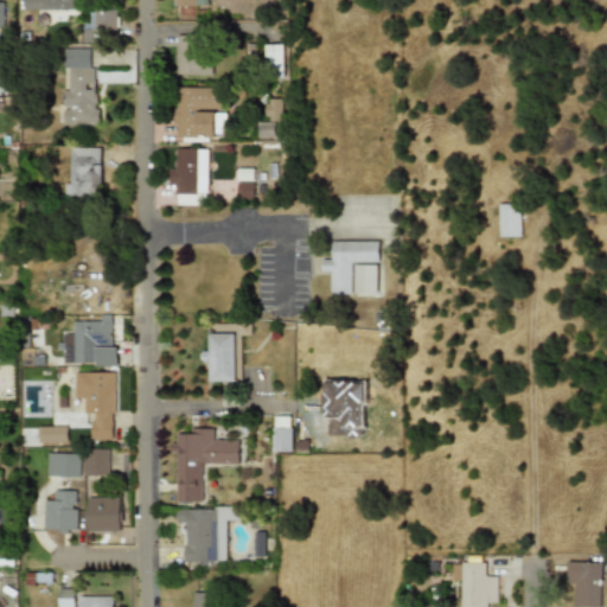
[(21,0),(21,10),(75,11),(75,0),(21,0)]
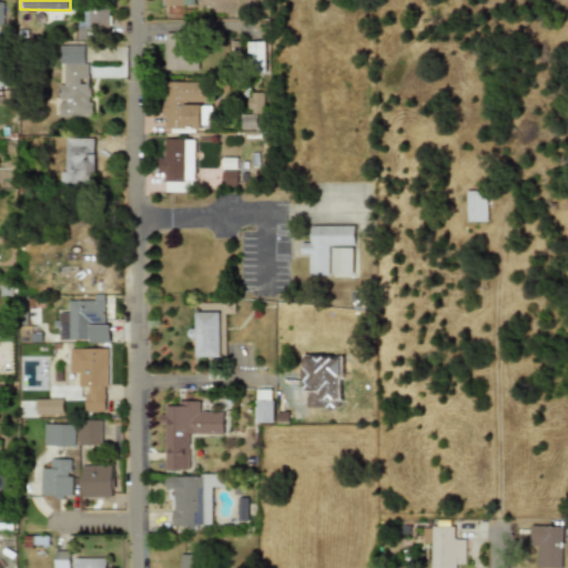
[(88,6),(87,31),(108,32),(109,7),(88,6)]
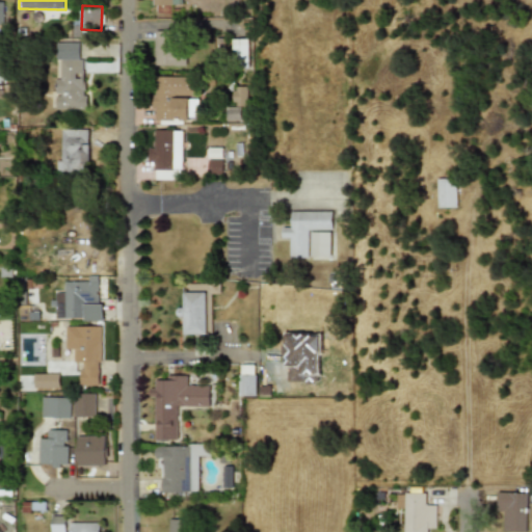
[(153,64),(182,65),(183,31),(154,31),(153,64)]
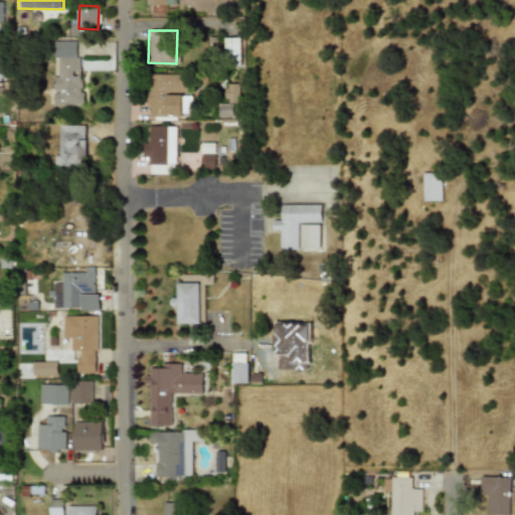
[(239,37),(223,38),(224,66),(240,66),(239,37)]
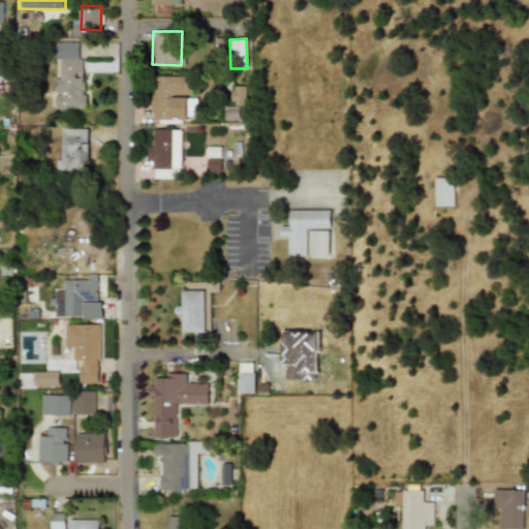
[(54,107),(84,109),(84,95),(81,95),(81,42),(54,42),(54,59),(58,59),(58,79),(54,79),(54,107)]
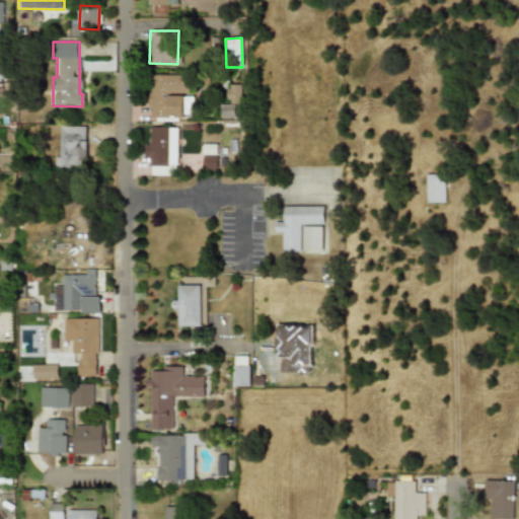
[(184,118),(184,75),(149,75),(149,118),(184,118)]
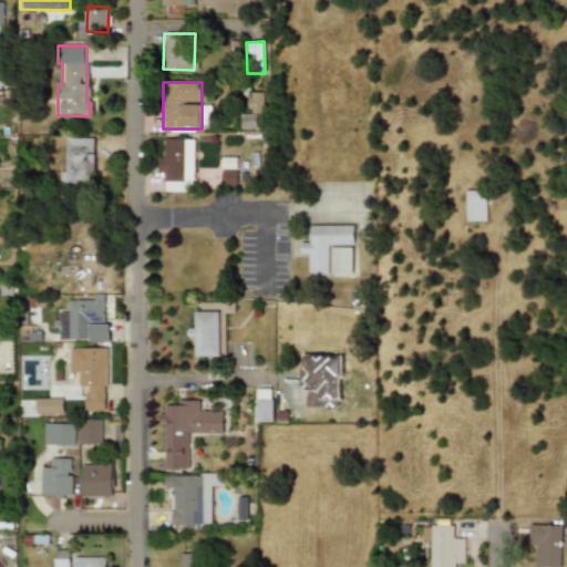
[(261,92),(246,93),(247,113),(263,113),(261,92)]
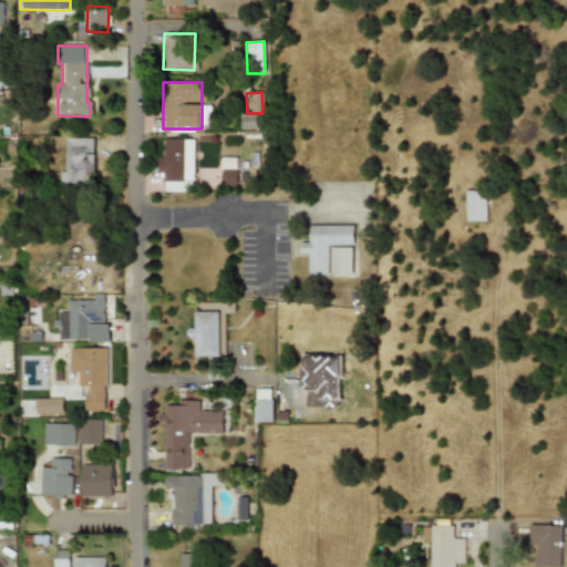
[(239,129),(255,129),(255,114),(239,114),(239,129)]
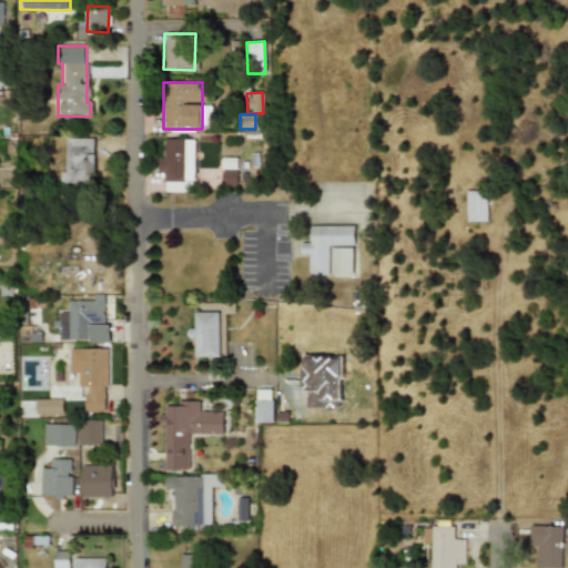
[(92,139),(64,138),(63,172),(60,172),(60,185),(92,185),(92,139)]
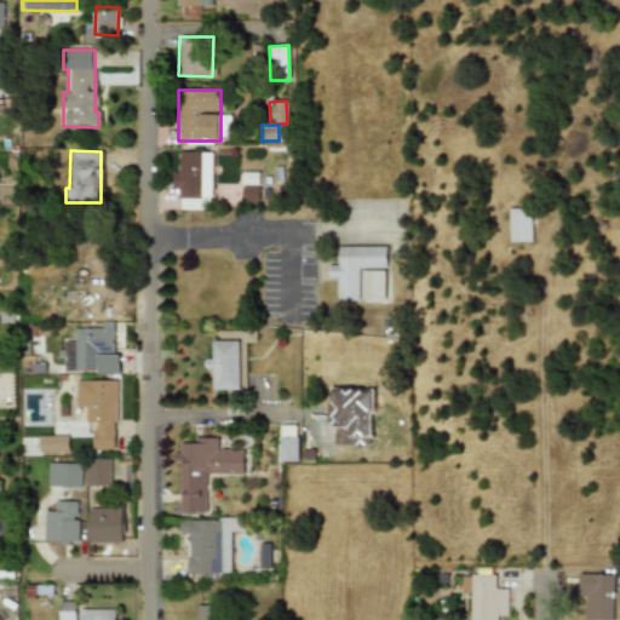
[(211,153),(178,151),(178,172),(171,172),(171,188),(178,189),(178,197),(211,199),(211,153)]
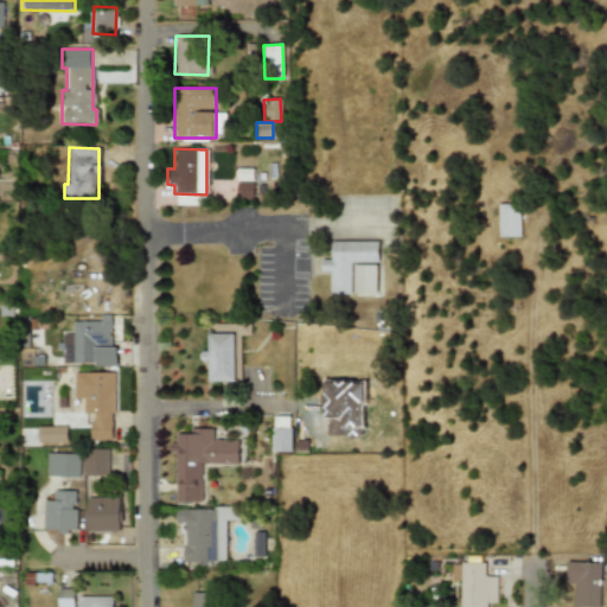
[(235,198),(253,199),(254,183),(236,183),(235,198)]
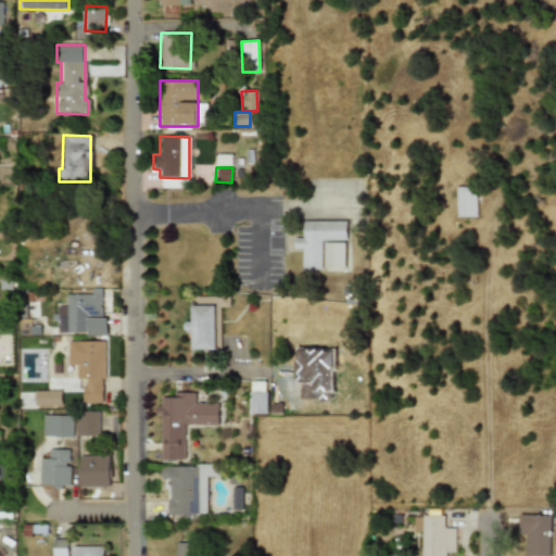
[(456,217),(476,216),(475,187),(455,187),(456,217)]
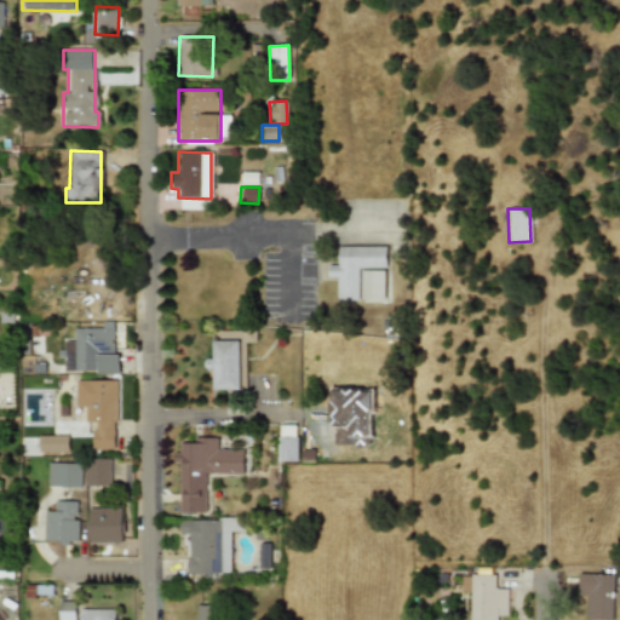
[(336,300),(359,300),(357,268),(385,268),(385,246),(337,246),(338,264),(327,265),(327,277),(336,277),(336,300)]
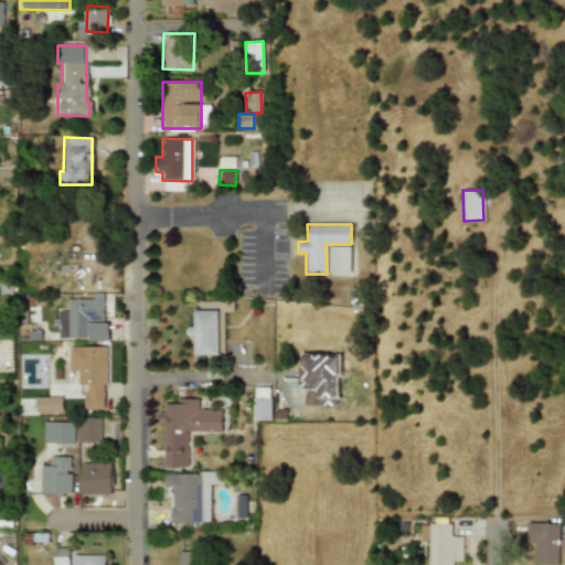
[(328,273),(350,273),(350,247),(329,246),(328,273)]
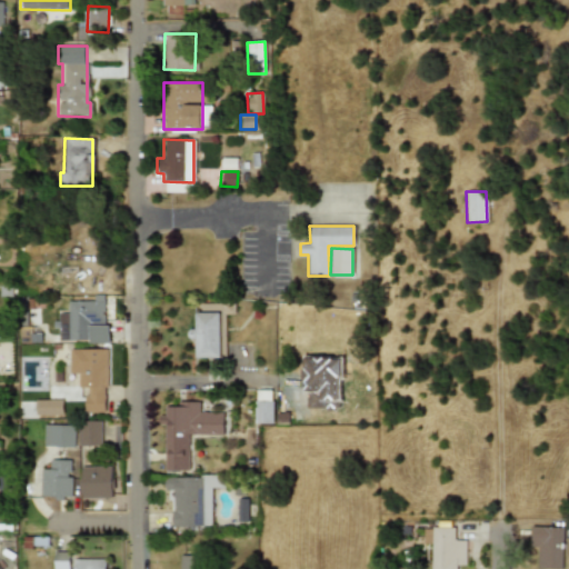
[(58,340),(86,340),(86,325),(103,325),(103,296),(92,296),(92,301),(67,301),(67,313),(56,312),(56,328),(58,328),(58,340)]
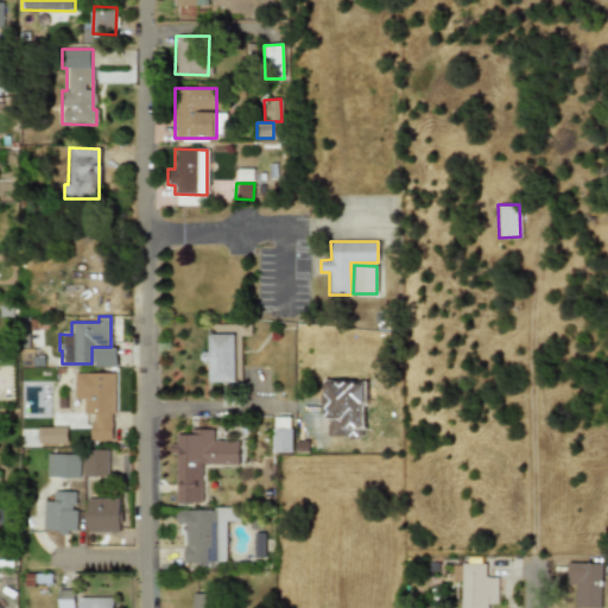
[(214,325),(214,335),(236,334),(238,381),(241,381),(240,336),(251,336),(251,325),(214,325)]
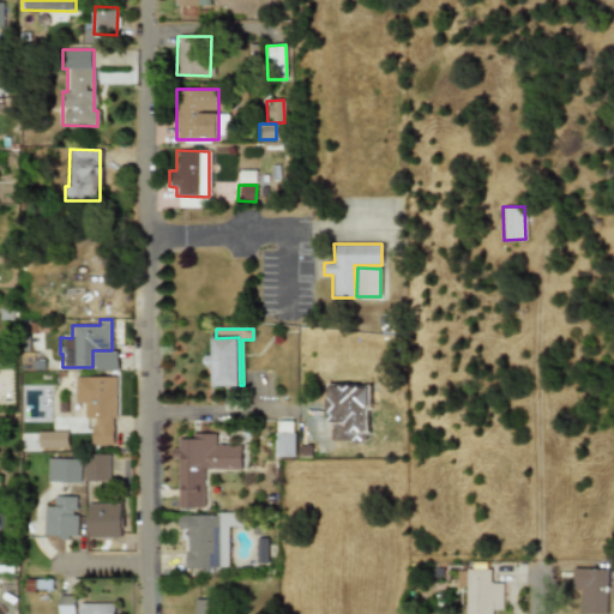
[(211,386),(238,386),(238,338),(209,338),(209,366),(212,366),(211,386)]
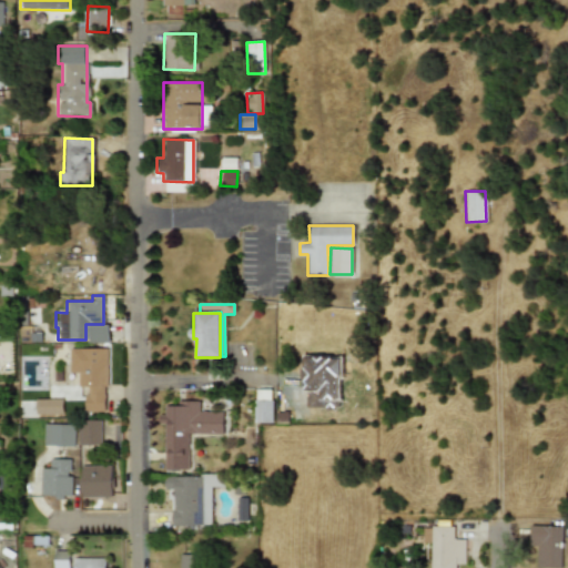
[(108,343),(108,325),(88,324),(87,342),(108,343)]
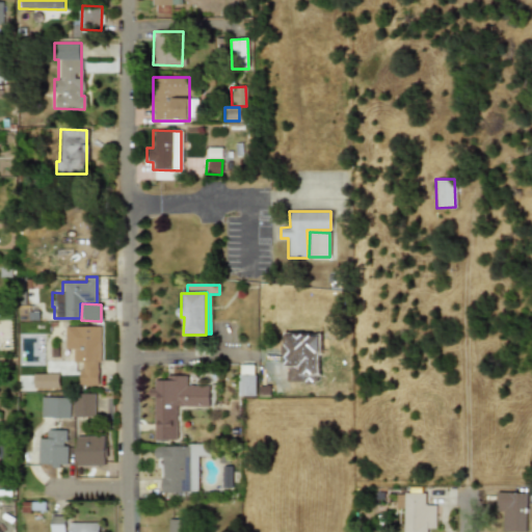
[(80,386),(99,386),(99,326),(64,326),(64,349),(73,349),(73,362),(79,362),(80,386)]
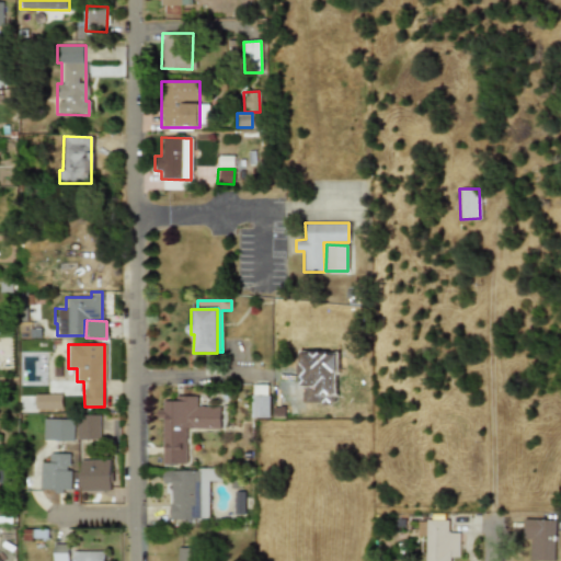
[(250,418),(267,418),(268,385),(251,385),(250,418)]
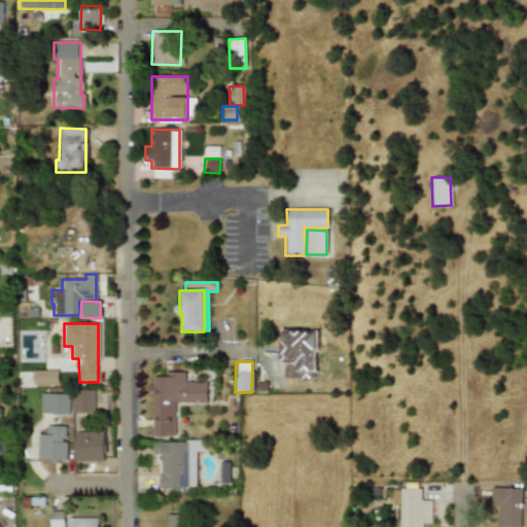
[(35,383),(56,384),(57,371),(35,370),(35,383)]
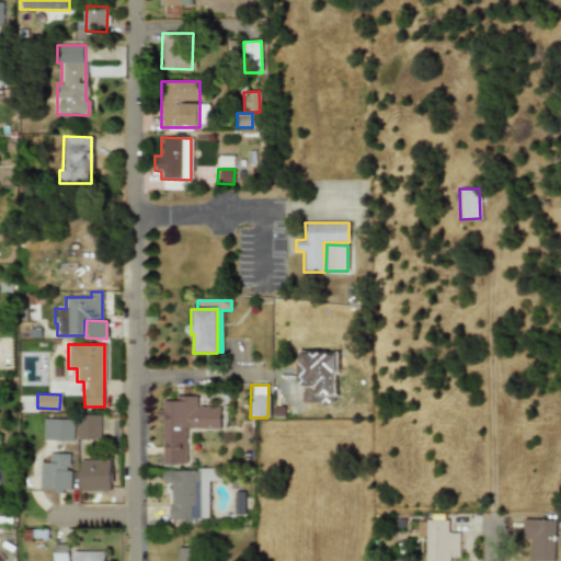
[(220,428),(220,407),(197,407),(197,400),(162,400),(162,410),(157,410),(157,419),(162,419),(162,464),(186,464),(186,428),(220,428)]
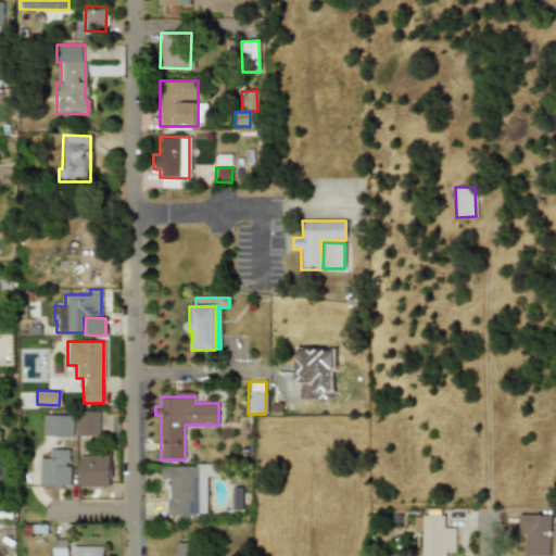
[(98,411),(76,412),(77,437),(99,436),(98,411)]
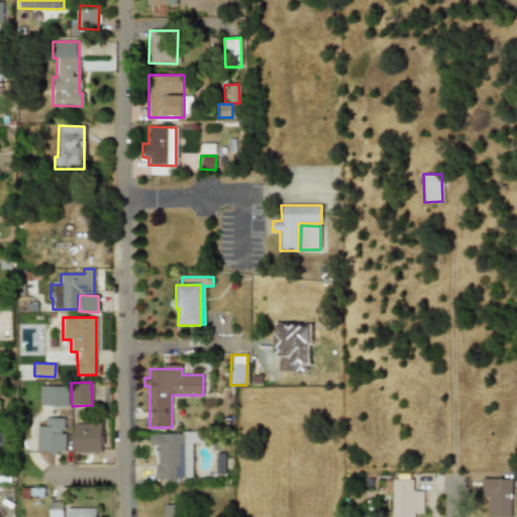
[(67,387),(38,386),(38,405),(66,406),(67,387)]
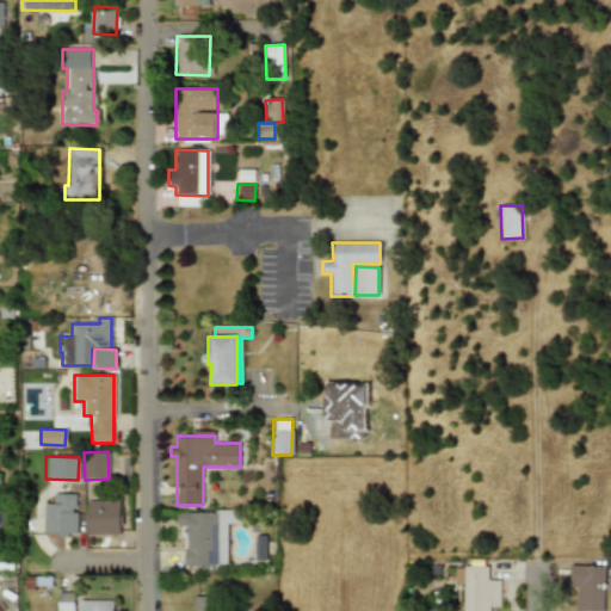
[(43,504),(42,532),(75,534),(76,512),(73,512),(74,494),(53,493),(51,504),(43,504)]
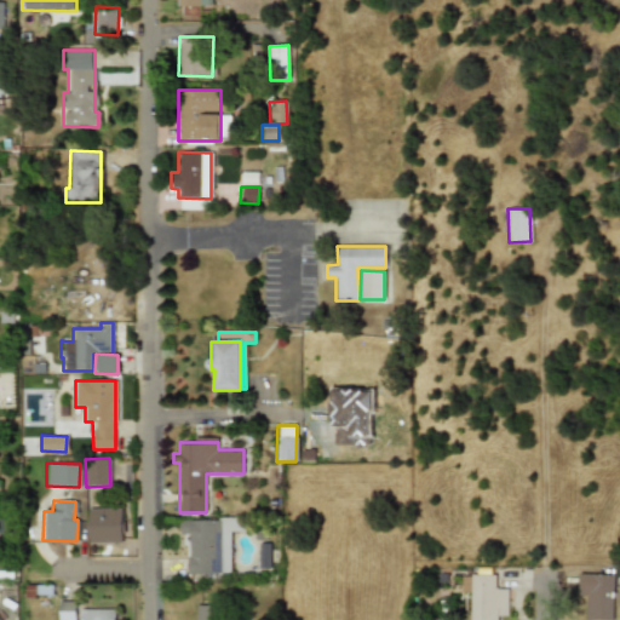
[(121,543),(121,507),(87,509),(89,544),(121,543)]
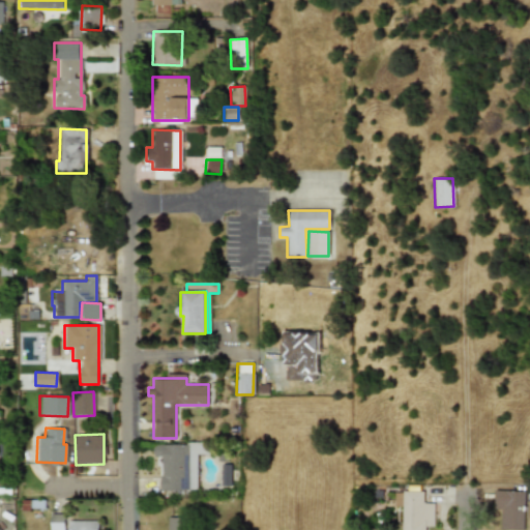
[(160,491),(197,491),(196,454),(206,453),(206,444),(153,444),(154,458),(160,458),(160,491)]
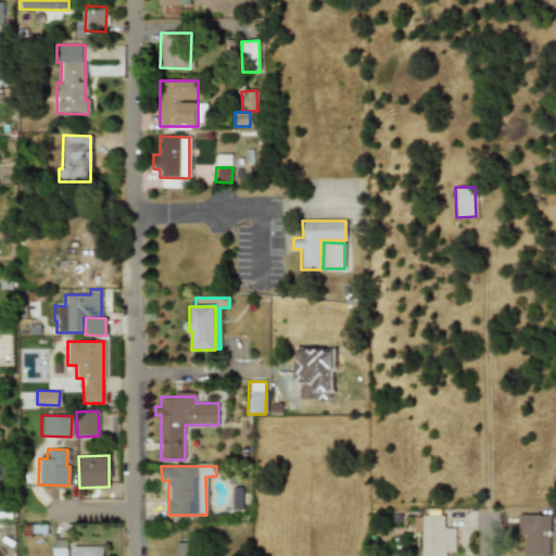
[(548,555),(550,515),(518,514),(517,534),(525,534),(525,555),(548,555)]
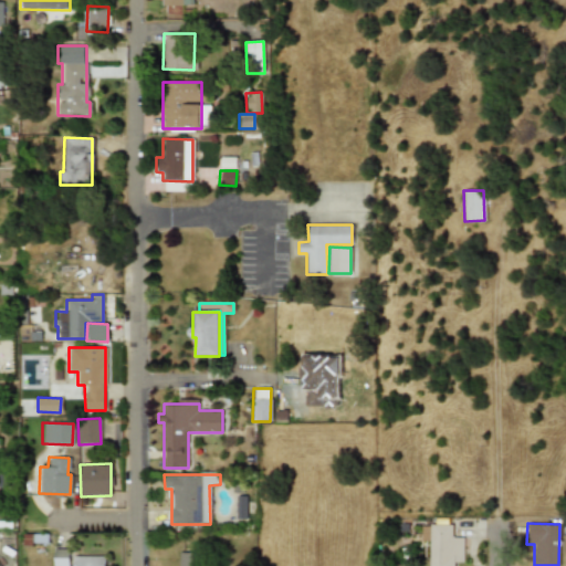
[(462,537),(452,537),(452,525),(420,525),(420,541),(428,541),(428,565),(453,565),(453,563),(462,563),(462,537)]
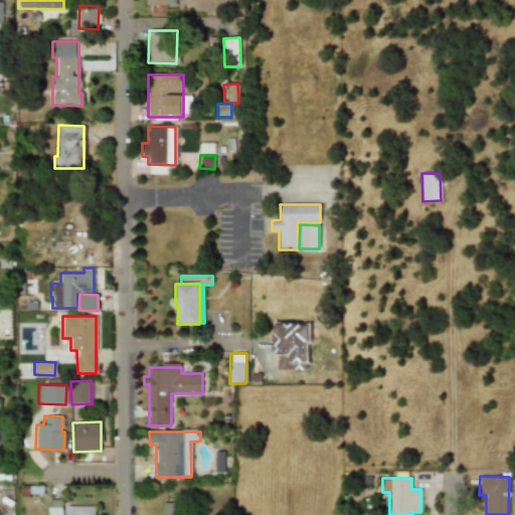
[(48,514),(62,514),(61,499),(47,500),(48,514)]
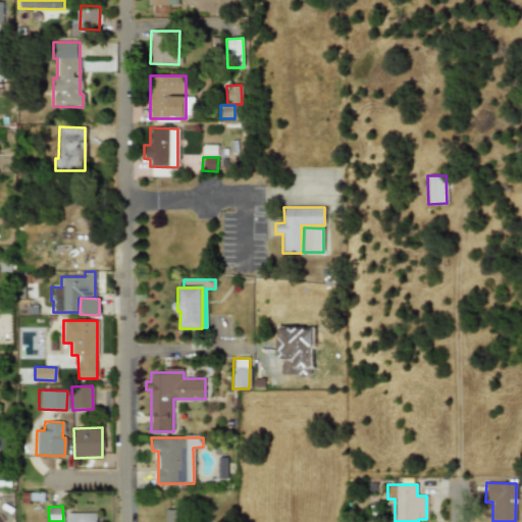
[(184,521),(185,510),(164,510),(164,521),(184,521)]
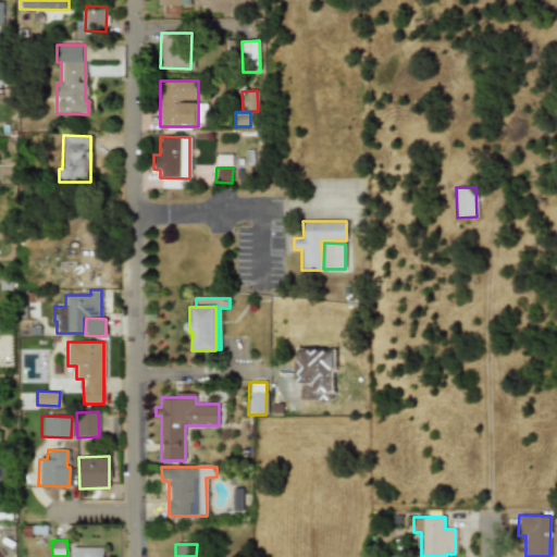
[(102,556),(102,547),(71,547),(71,556),(102,556)]
